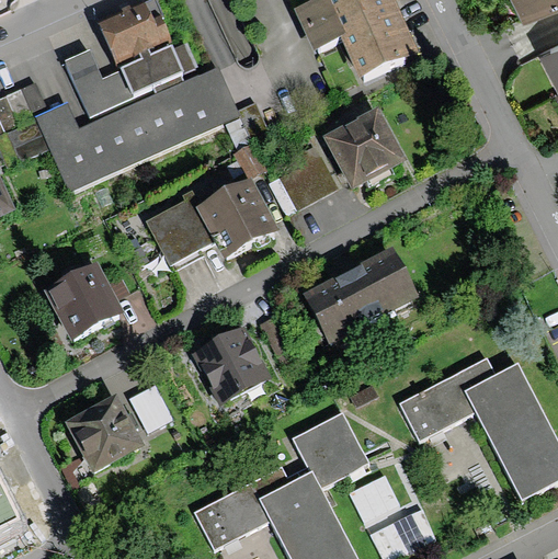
[(149,0),(97,22),(114,61),(138,52),(145,48),(168,38),(151,0),(149,0)]
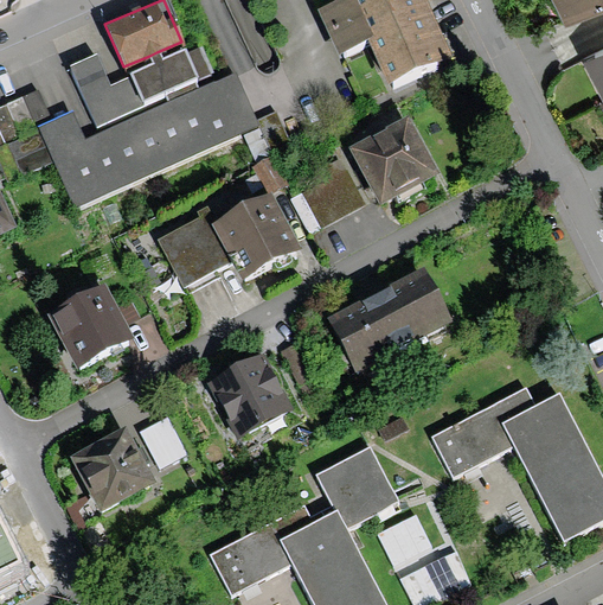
[(390,87),(449,59),(422,0),(350,0),(320,14),(339,56),(370,43),(390,87)]
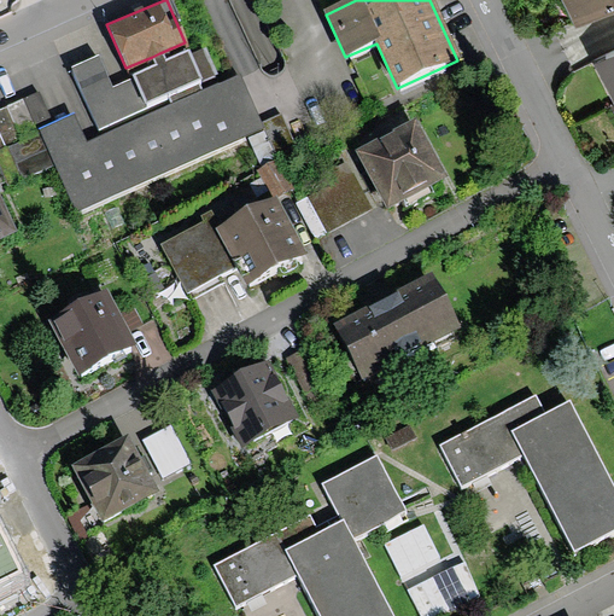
[(559,0),(571,24),(613,3),(613,0),(559,0)]
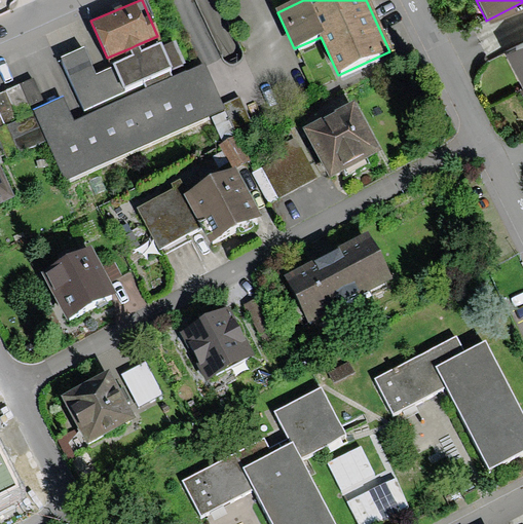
[(522,41),(500,53),(522,96),(522,41)]
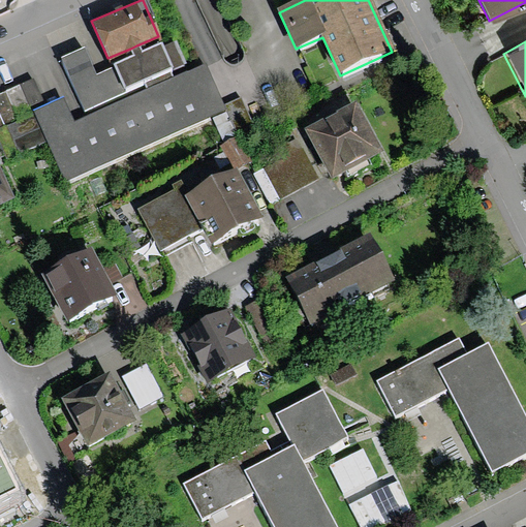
[(84,49),(61,59),(83,109),(171,70),(159,45),(141,54),(136,45),(130,49),(134,57),(113,66),(95,74),(84,49)]
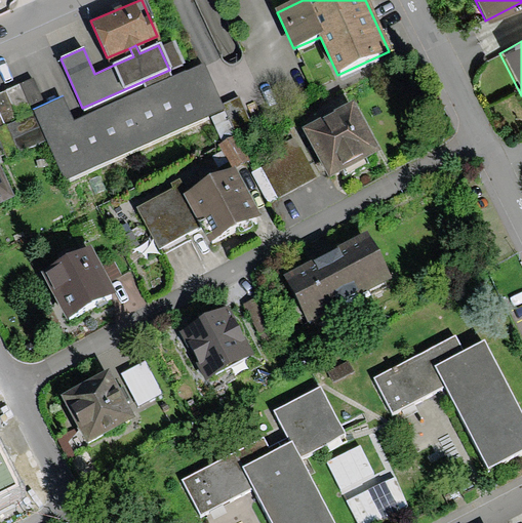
[(41,105),(33,109),(66,179),(224,108),(202,61),(74,119),(64,95),(41,105)]
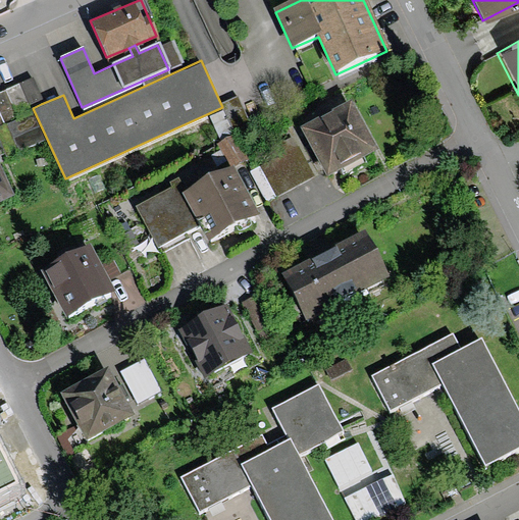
[(30,78),(0,91),(0,122),(41,104),(30,78)]
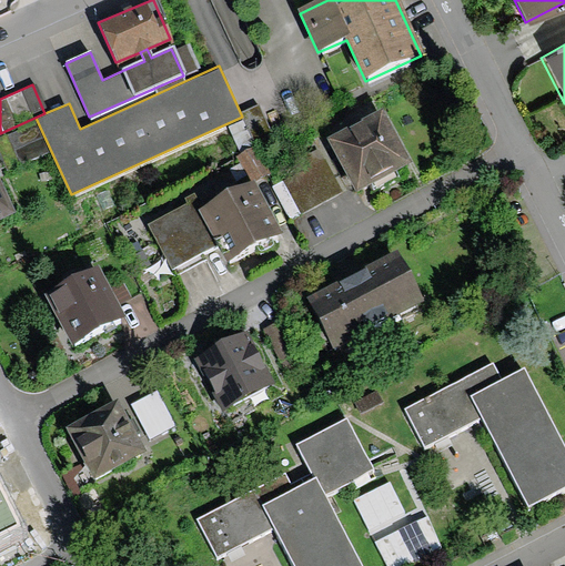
[(382,107),(326,135),(354,189),(367,181),(371,189),(397,175),(393,168),(410,159),(382,107)]
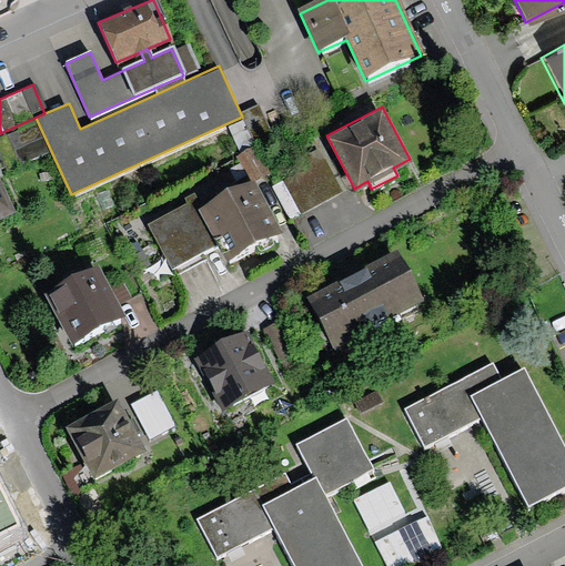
[(340,191),(315,148),(278,169),(302,212),(340,191)]
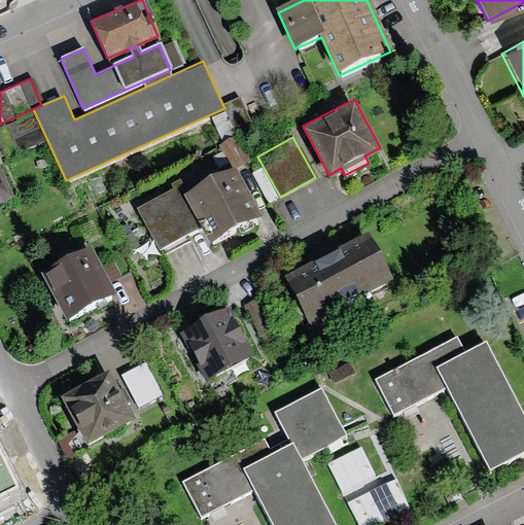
[(236,168),(173,202),(193,236),(203,256),(266,222),(236,168)]
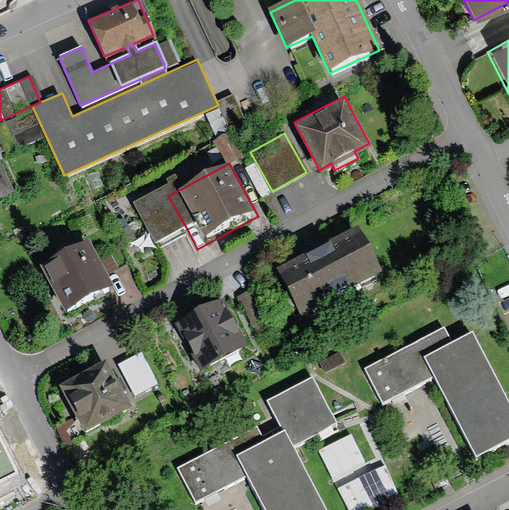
[(0,194),(10,189),(0,168),(0,194)]
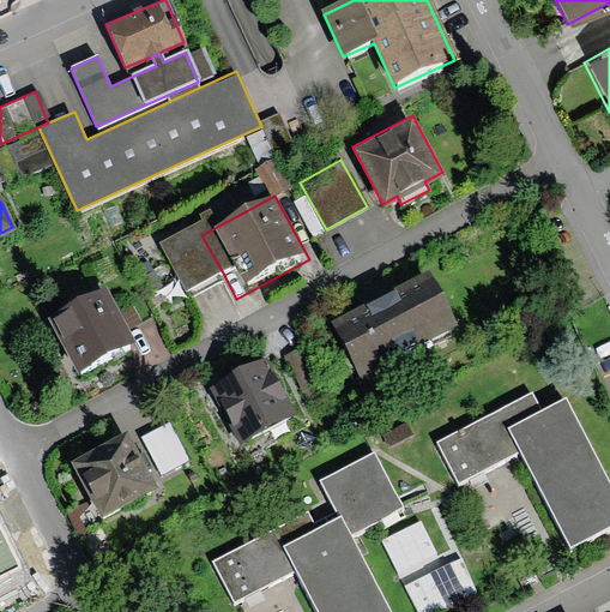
[(224,275),(201,235),(162,258),(185,298),(224,275)]
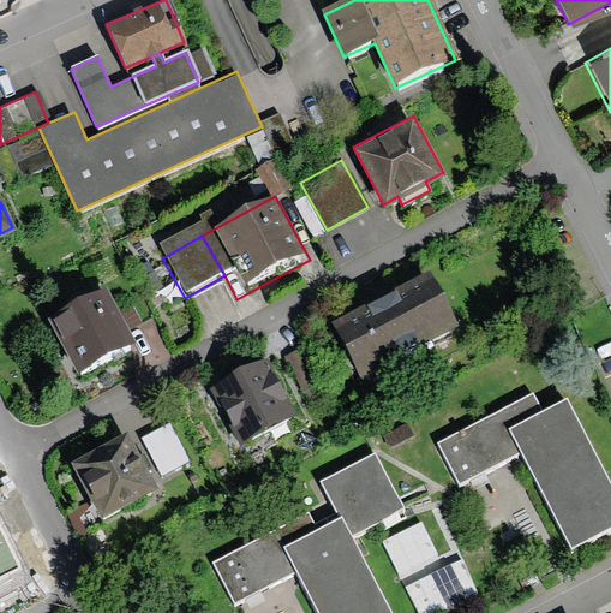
[(431,267),(331,319),(360,374),(460,322),(431,267)]
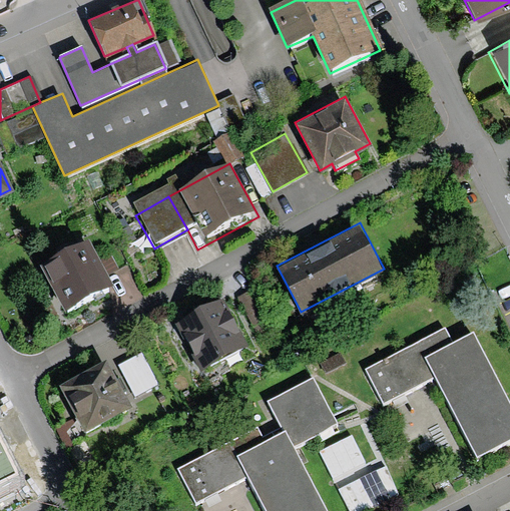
[(87,235),(39,262),(64,309),(112,283),(87,235)]
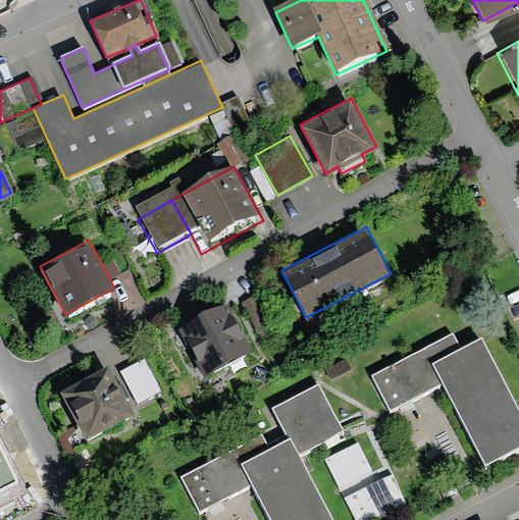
[(225,299),(176,324),(202,374),(252,349),(225,299)]
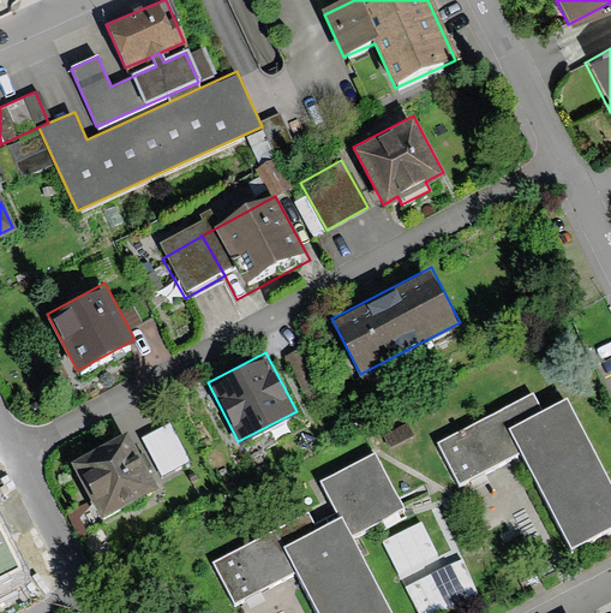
[(509,426),(539,410),(531,392),(435,441),(457,483),(522,451),(509,426)]
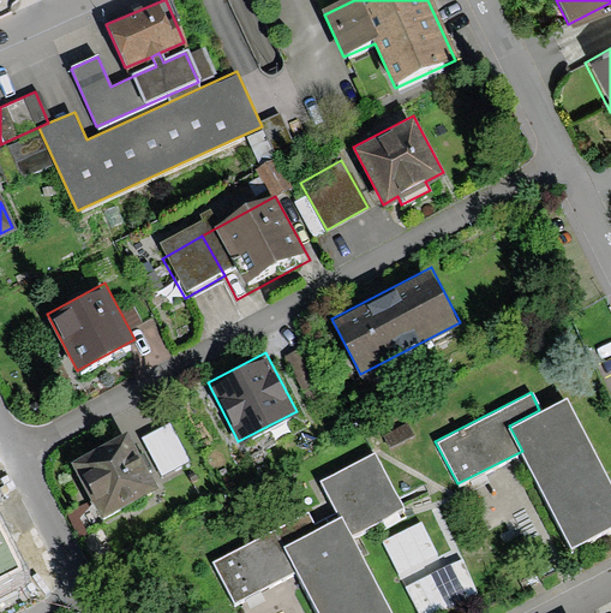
[(539,410),(509,426),(522,451),(569,546),(610,524),(610,484),(567,397),(539,410)]
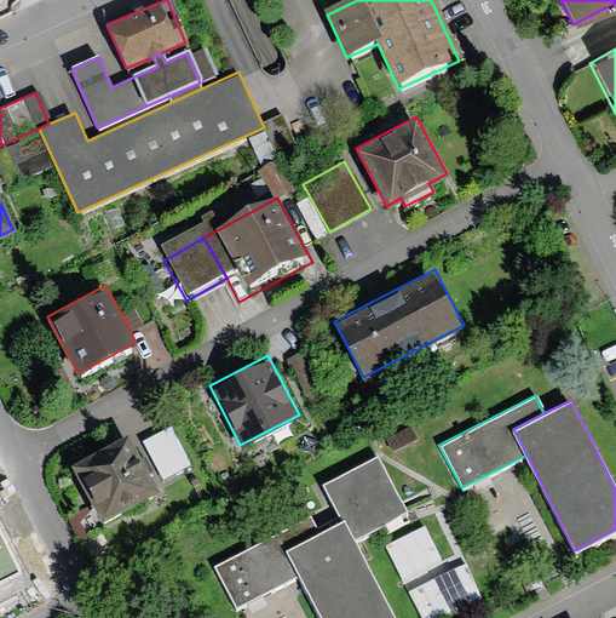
[(168,427),(142,440),(160,475),(186,463),(168,427)]
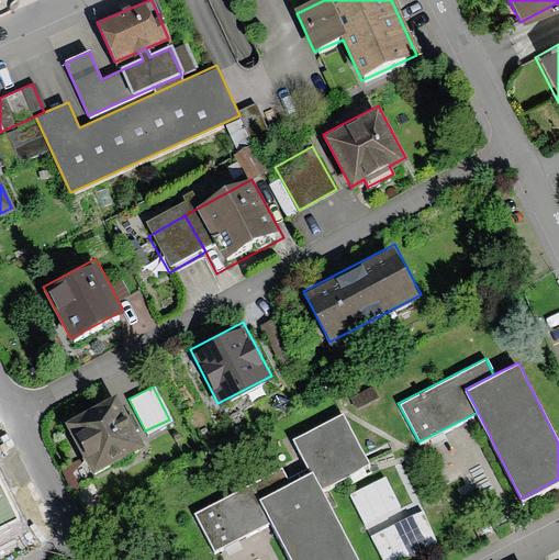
[(116,393),(64,420),(91,472),(144,446),(116,393)]
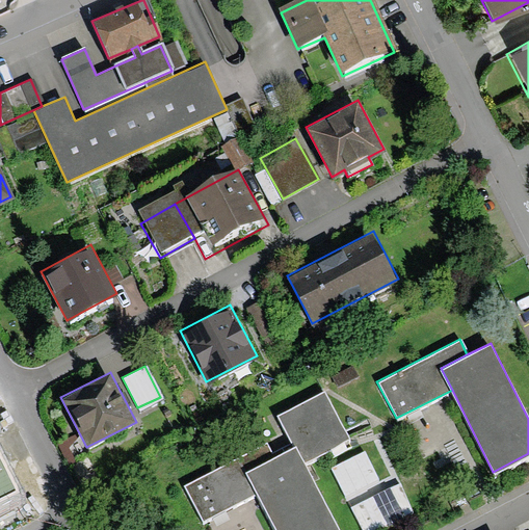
[(324,393),(278,418),(294,450),(303,467),(350,443),(324,393)]
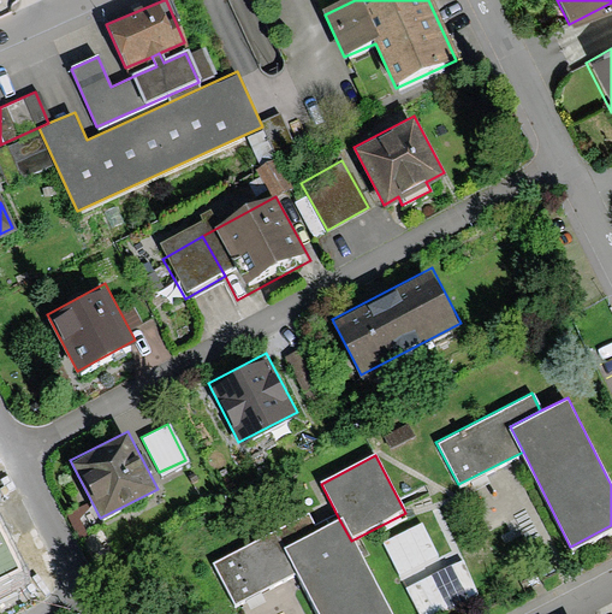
[(283,550),(315,533),(306,514),(211,564),(233,607),(296,574),(283,550)]
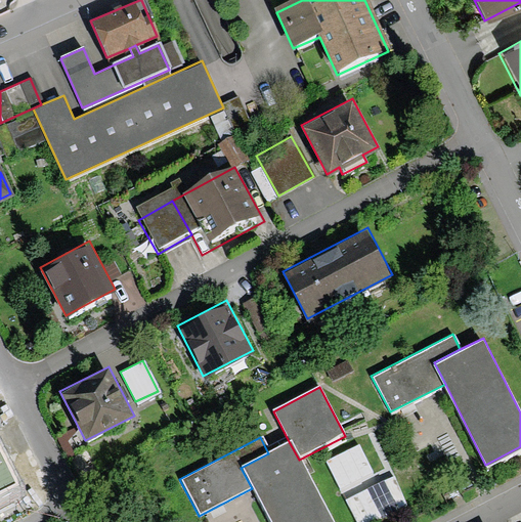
[(268,453),(241,468),(252,488),(268,521),(331,521),(299,460),(290,443),(268,453)]
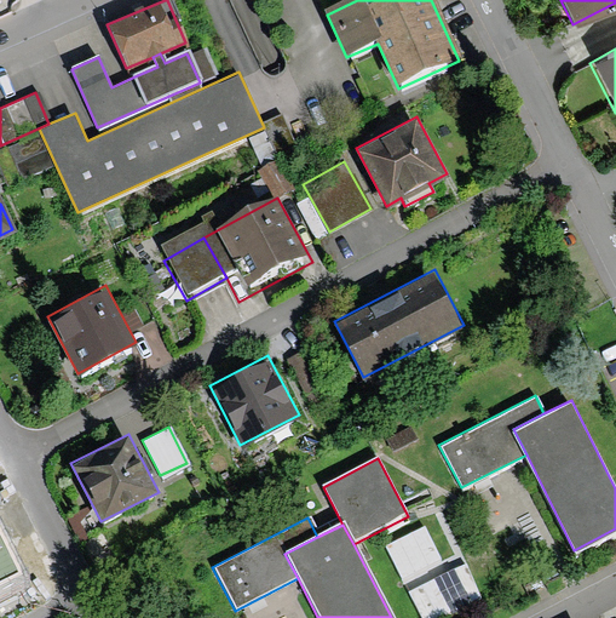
[(427,531),(387,549),(403,583),(443,565),(427,531)]
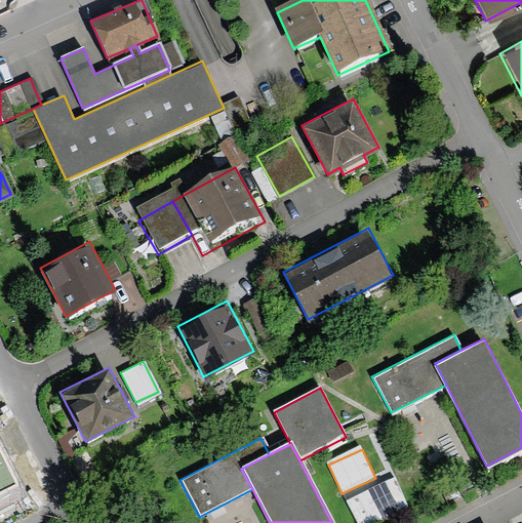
[(0,504),(14,496),(0,471),(0,504)]
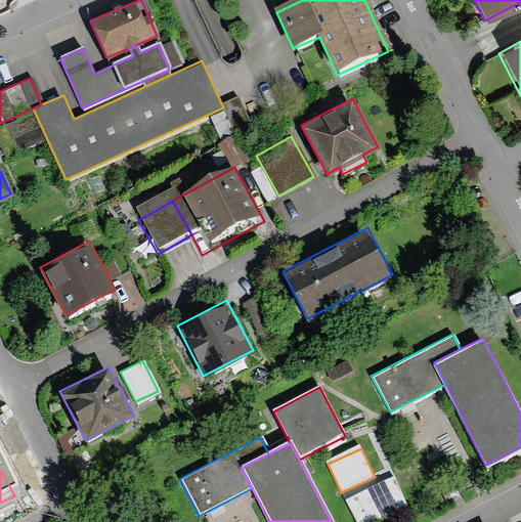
[(395,478),(347,502),(356,521),(381,521),(409,508),(395,478)]
